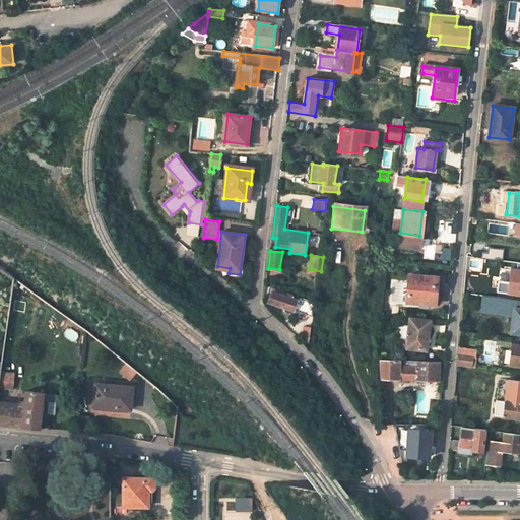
[(496,293),(519,295),(519,263),(511,262),(508,283),(497,282),(496,293)]
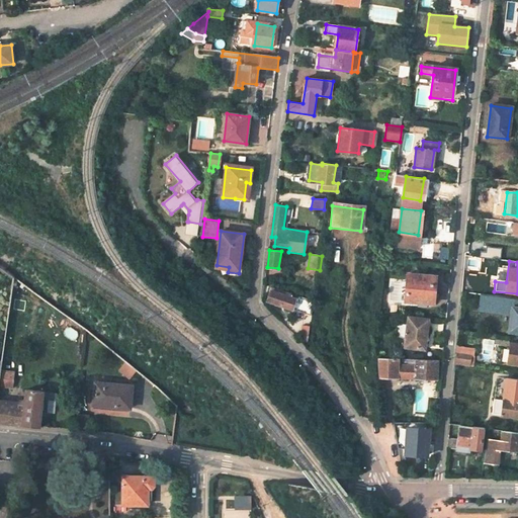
[(432,276),(407,275),(405,301),(426,304),(428,286),(431,286),(432,276)]
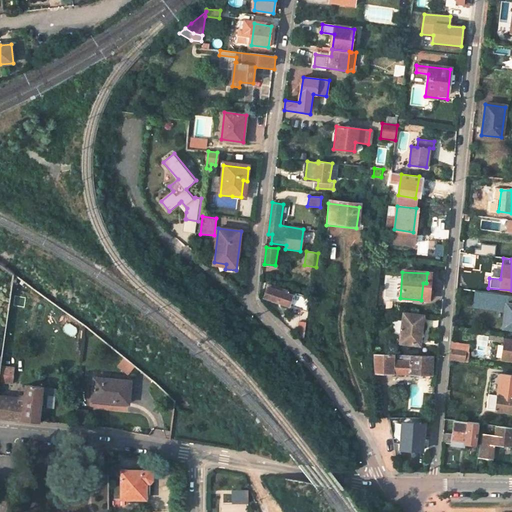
[(266,298),(310,312),(312,296),(283,287),(282,291),(269,288),(266,298)]
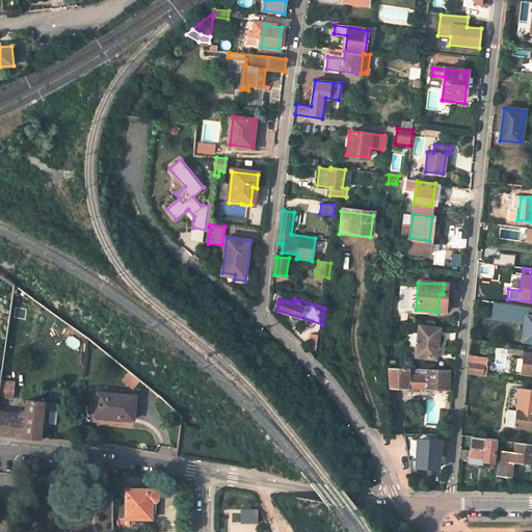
[(531,341),(531,308),(496,304),(495,318),(527,322),(525,341),(531,341)]
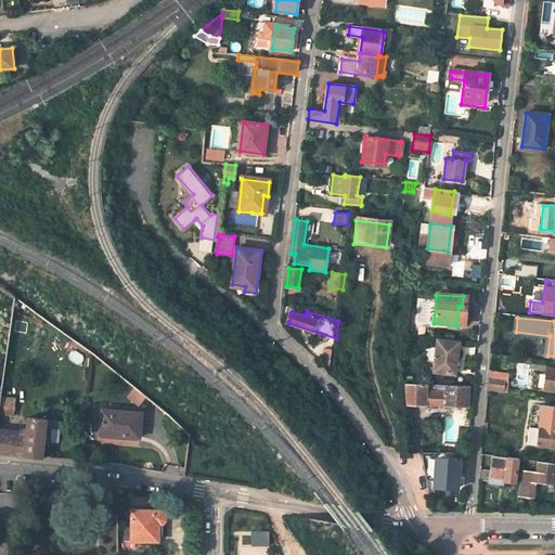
[(431,371),(454,374),(459,344),(435,339),(431,371)]
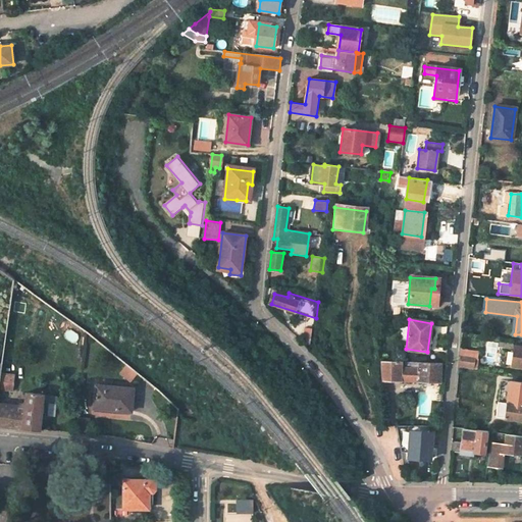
[(521,367),(521,347),(514,347),(512,366),(521,367)]
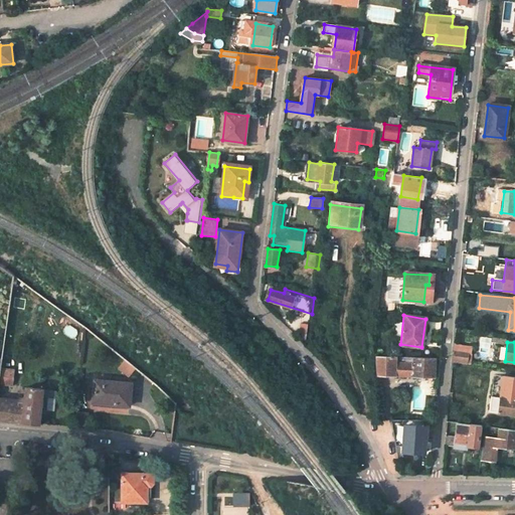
[(464,364),(465,355),(453,354),(452,362),(464,364)]
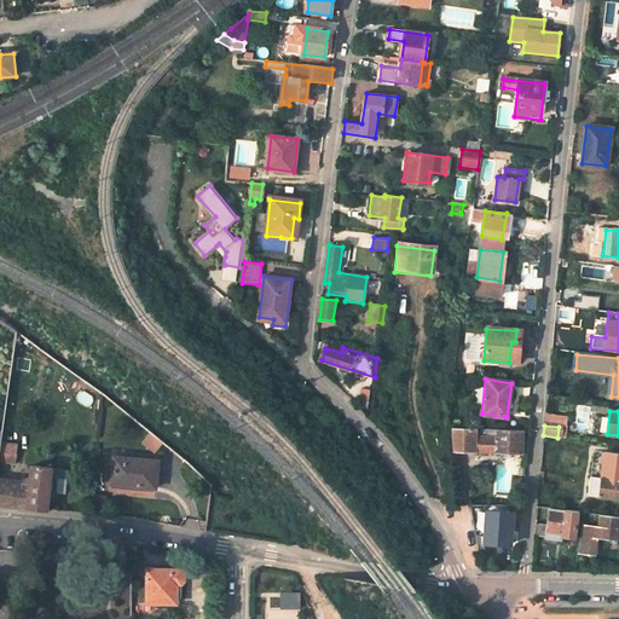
[(522,431),(451,428),(451,451),(521,452),(522,431)]
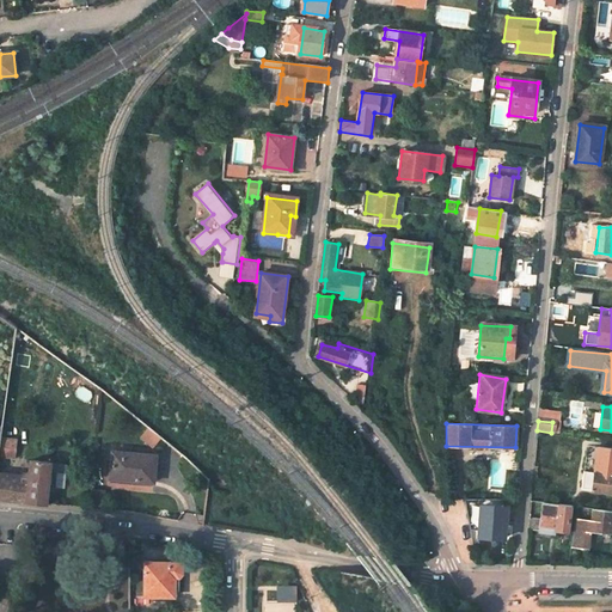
[(611,491),(611,448),(597,447),(593,475),(581,472),(580,489),(611,491)]
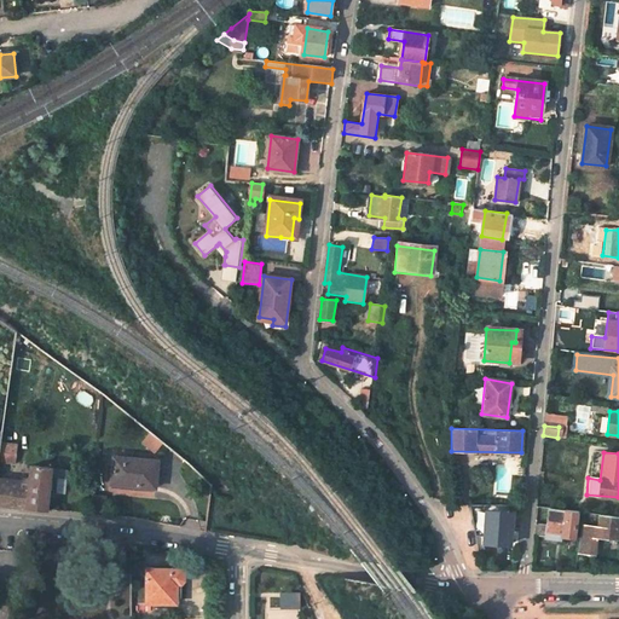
[(0,462),(15,464),(16,455),(0,453),(0,462)]
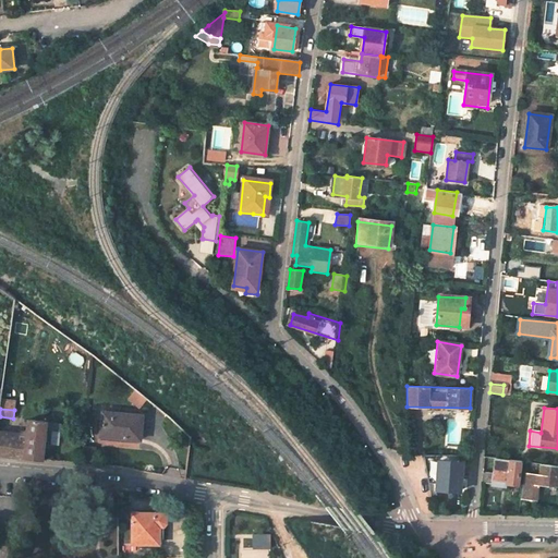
[(143,441),(145,416),(105,412),(101,437),(143,441)]
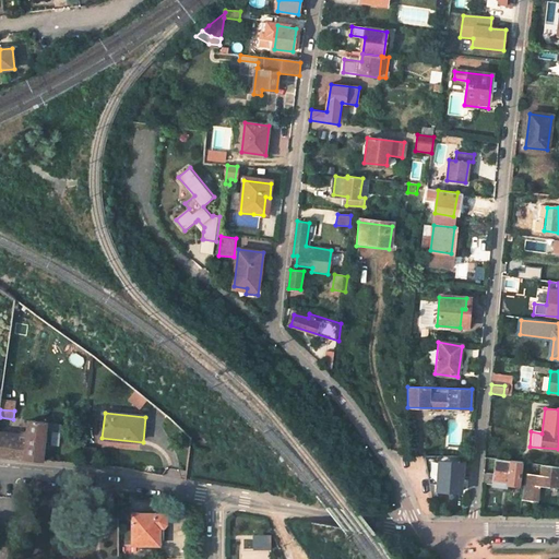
[(42,461),(46,423),(28,420),(26,432),(23,431),(23,436),(16,435),(13,458),(42,461)]
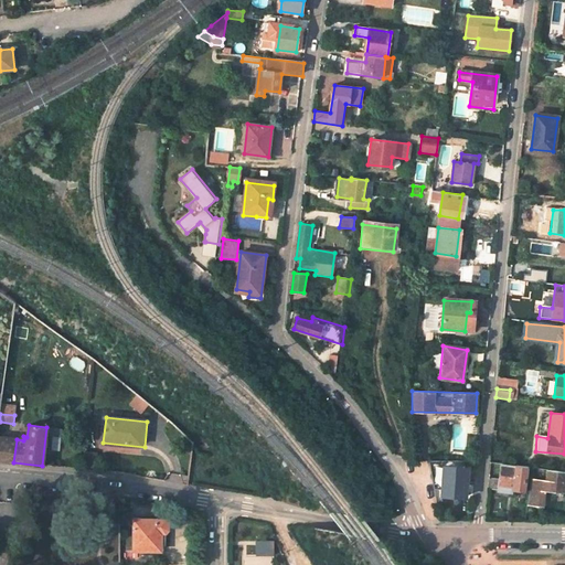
[(0,460),(13,462),(17,439),(0,437),(0,460)]
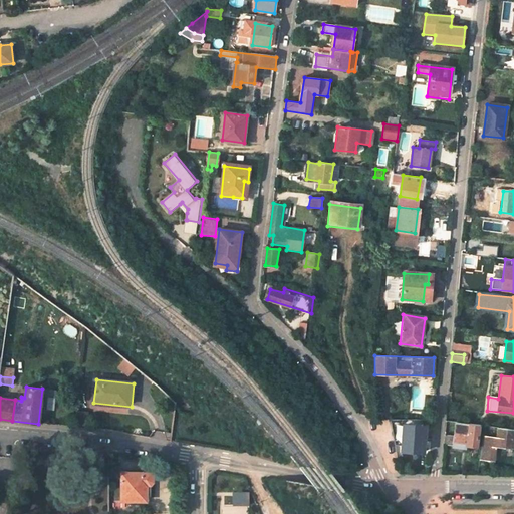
[(403,450),(423,452),(424,425),(420,425),(420,420),(390,420),(395,443),(402,444),(403,450)]
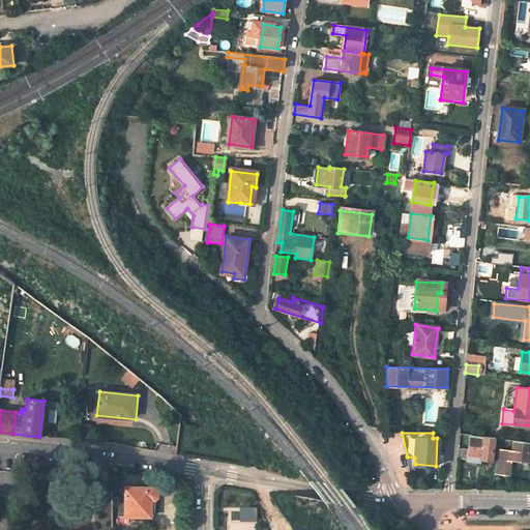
[(490,461),(492,438),(468,435),(467,450),(459,449),(458,460),(467,461),(467,463),(481,464),(481,460),(490,461)]
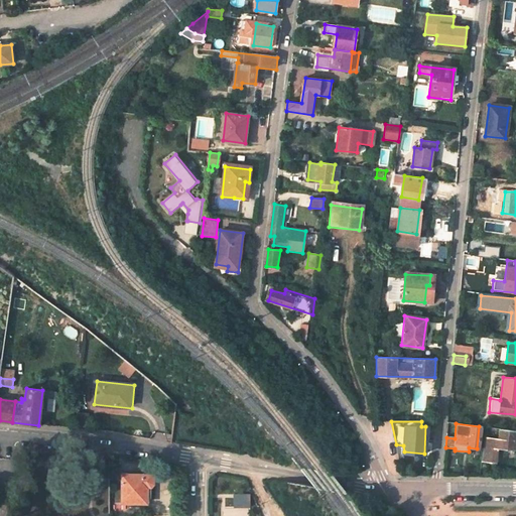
[(496,449),(515,452),(515,440),(515,429),(498,428),(497,438),(483,436),(481,460),(495,462),(496,449)]
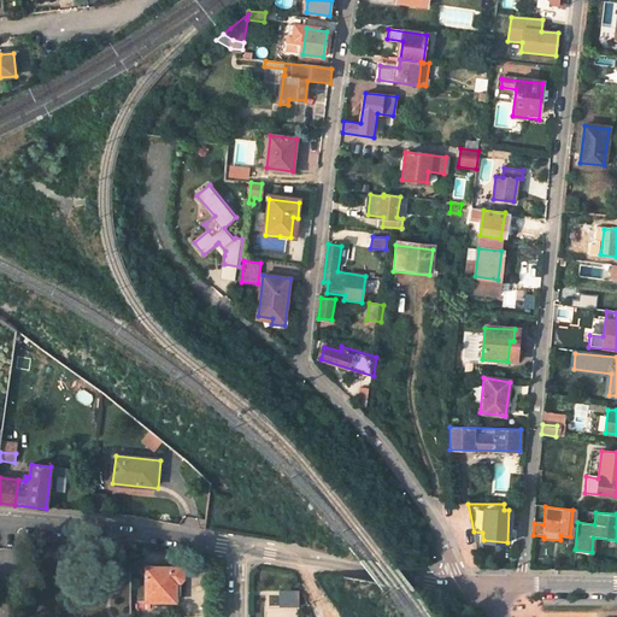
[(116,559),(131,560),(130,544),(130,540),(116,539),(116,559)]
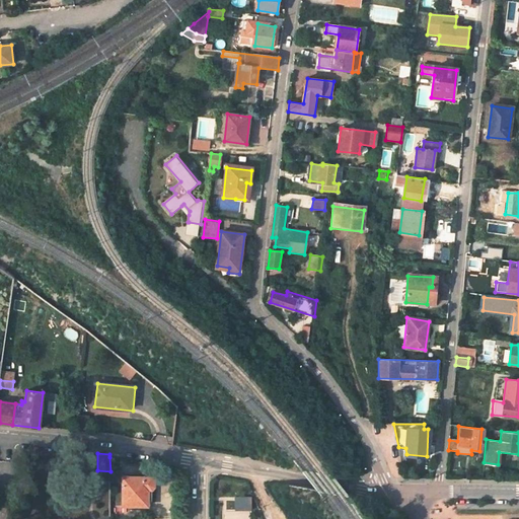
[(123,477),(123,506),(152,506),(152,477),(123,477)]
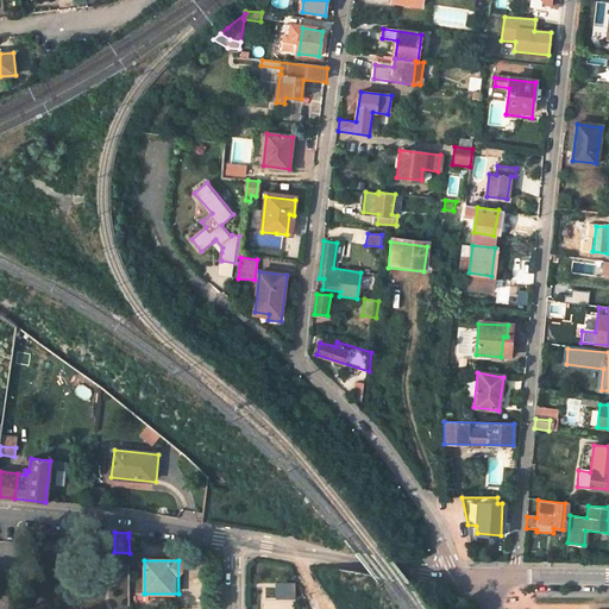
[(262,608),(295,608),(296,583),(276,582),(276,597),(262,597),(262,608)]
